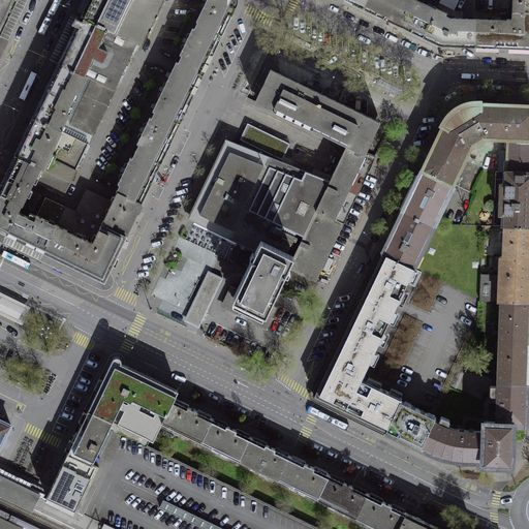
[(0,0),(0,34),(17,0),(0,0)]
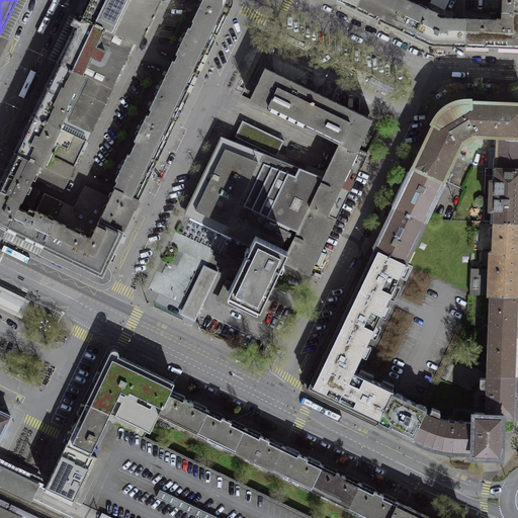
[(166,0),(86,0),(79,16),(134,42),(139,45),(160,0),(159,0),(165,0),(166,0)]
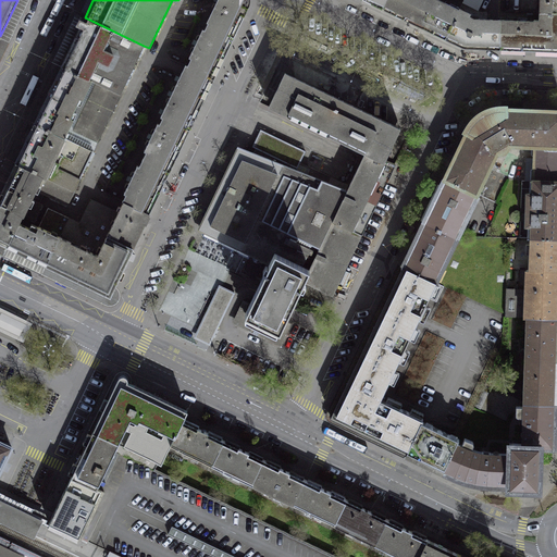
[(250,2),(249,0),(217,0),(207,22),(208,23),(221,28),(220,31),(234,37),(250,2)]
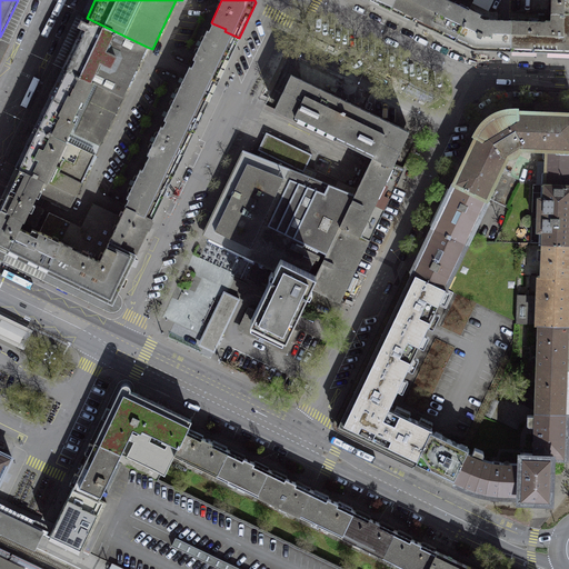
[(370,0),(391,10),(395,0),(370,0)]
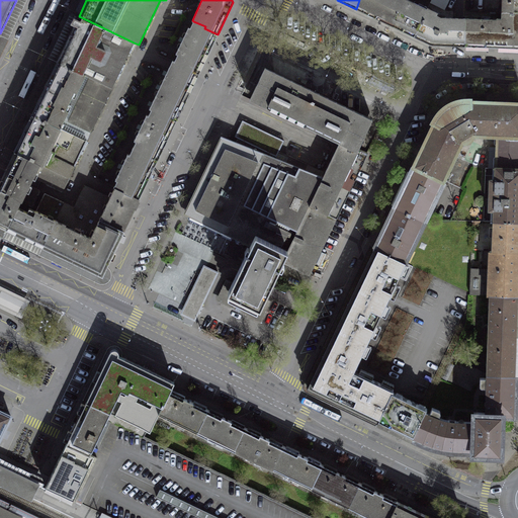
[(428,8),(408,0),(359,0),(356,9),(384,22),(414,36),(428,8)]
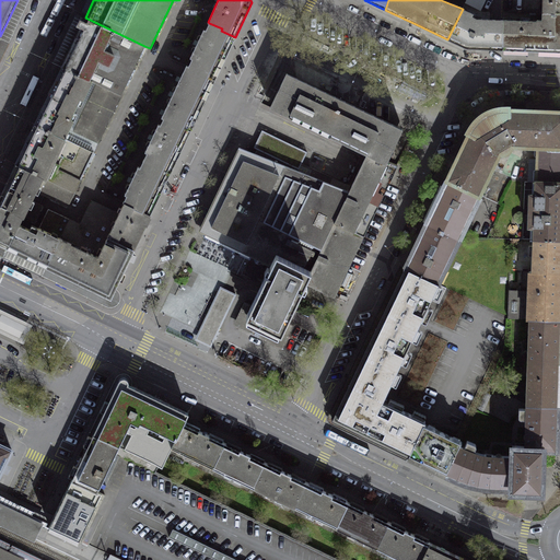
[(441,0),(463,9),(466,0),(441,0)]
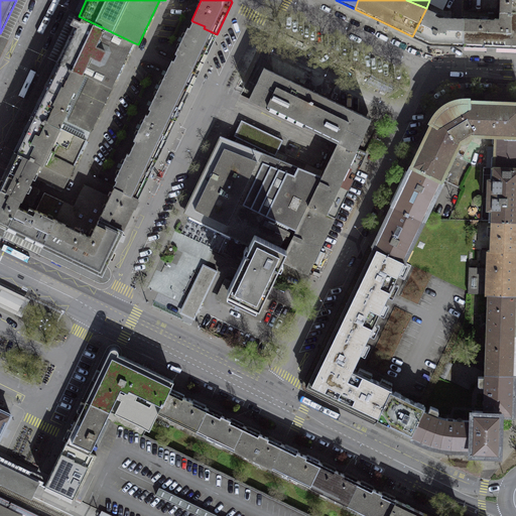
[(446,0),(429,0),(428,2),(442,9),(446,0)]
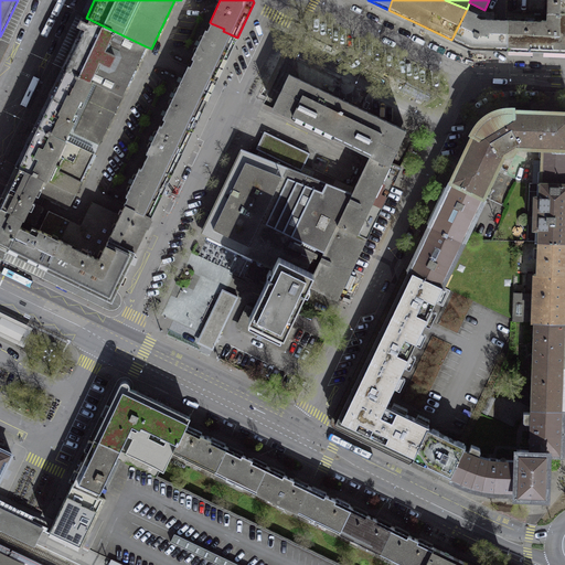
[(564,13),(564,0),(546,0),(547,13),(564,13)]
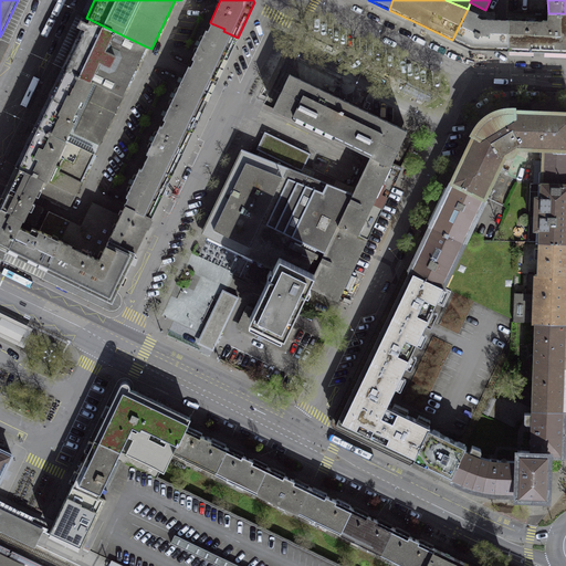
[(478,14),(468,9),(452,40),(471,49),(485,50),(500,51),(509,51),(509,50),(509,20),(505,20),(501,20),(482,19),(477,17),(478,14)]
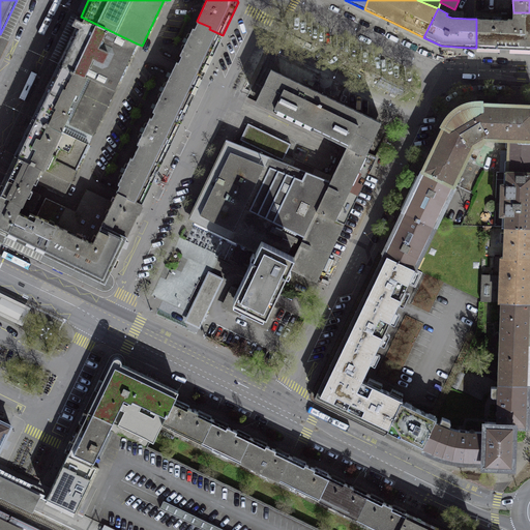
[(529,49),(529,12),(513,12),(512,19),(507,19),(507,20),(476,19),(476,47),(529,49)]
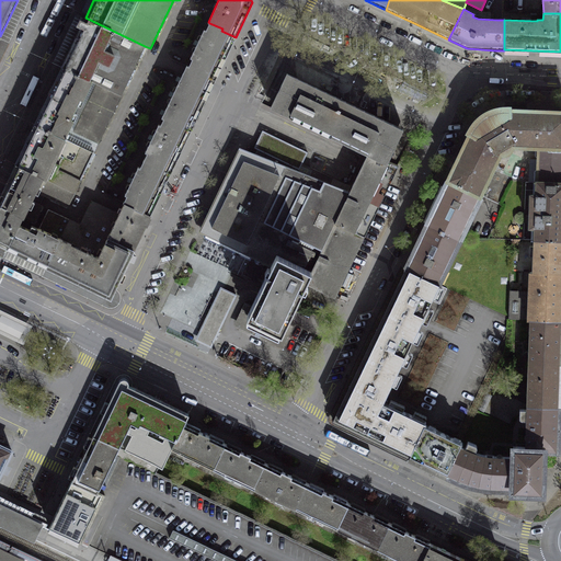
[(86,18),(61,67),(92,81),(96,83),(121,95),(145,46),(86,18)]
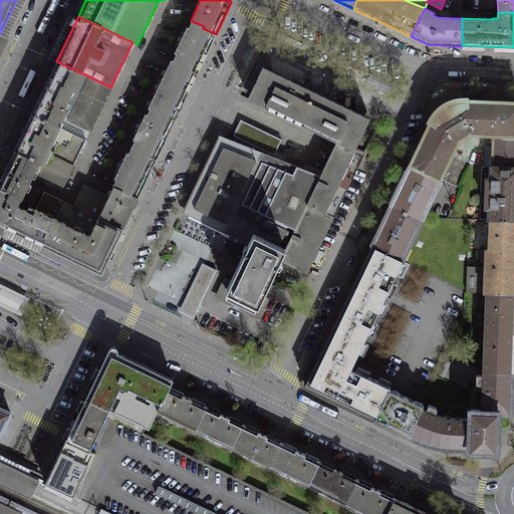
[(197,72),(216,34),(203,28),(204,26),(192,21),(189,28),(187,27),(174,53),(176,53),(173,61),(197,72)]
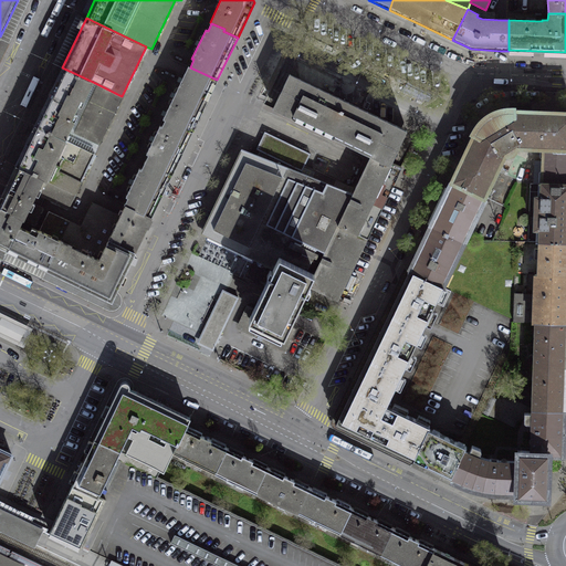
[(213,86),(217,80),(190,67),(188,66),(185,73),(164,118),(165,118),(192,132),(213,86)]
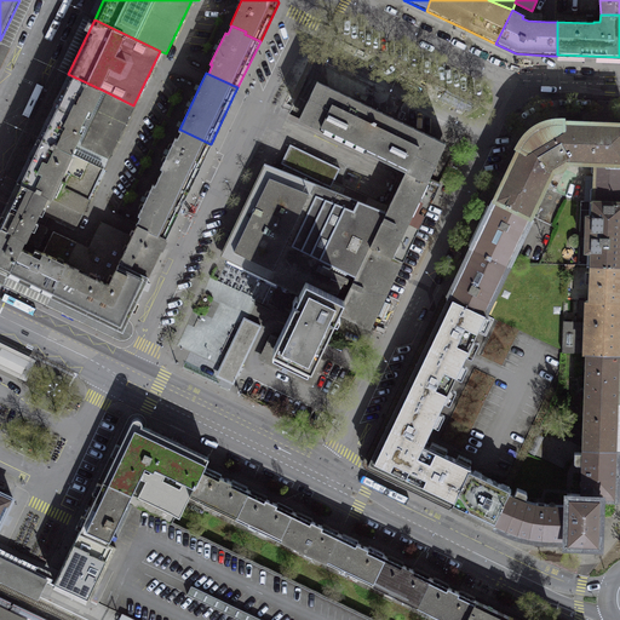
[(40,132),(38,137),(72,153),(74,148),(81,132),(78,131),(89,109),(92,110),(102,90),(68,74),(40,132)]
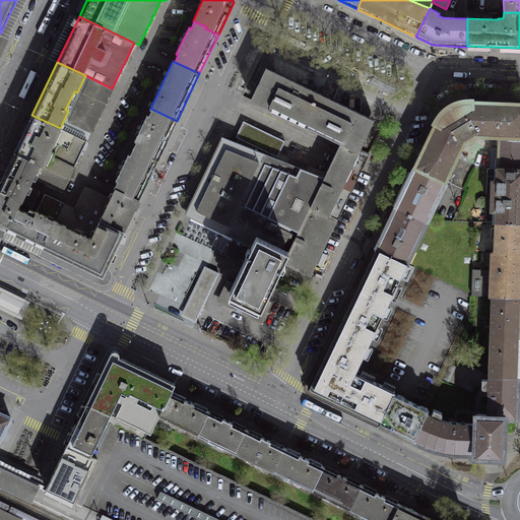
[(320,93),(266,68),(251,100),(305,126),(320,93)]
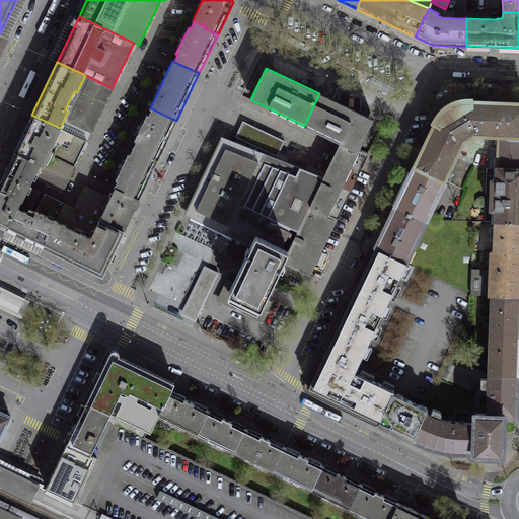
[(91,132),(112,88),(89,77),(68,122),(91,132)]
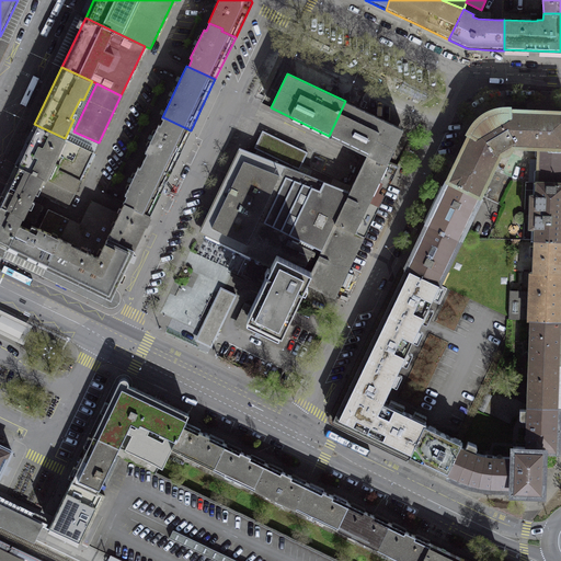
[(403,129),(345,101),(329,136),(367,155),(387,163),(388,160),(403,129)]
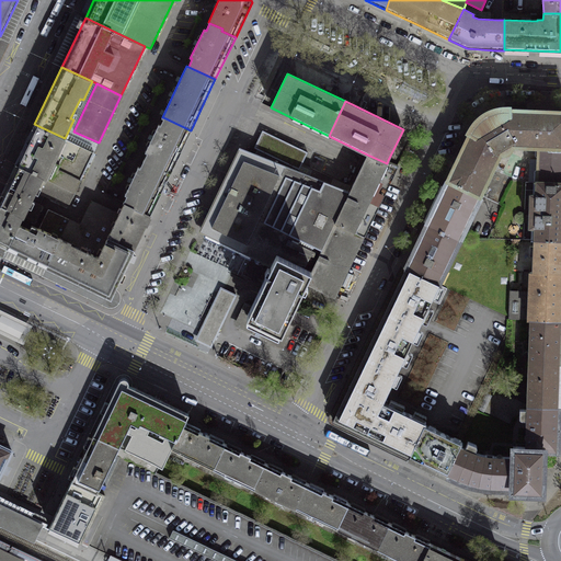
[(504,110),(493,112),(485,115),(479,121),(472,129),(468,139),(448,180),(480,195),(501,152),(503,152),(506,152),(508,152),(510,151),(511,149),(512,146),(538,147),(537,182),(560,182),(560,111),(515,110),(504,110)]
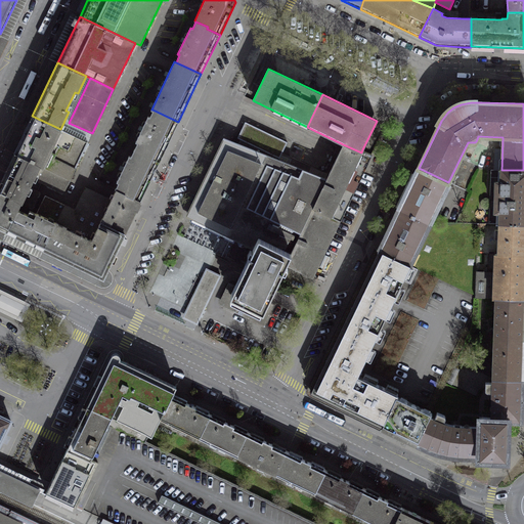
[(159,162),(178,122),(153,110),(149,117),(147,117),(136,141),(137,142),(134,149),(159,162)]
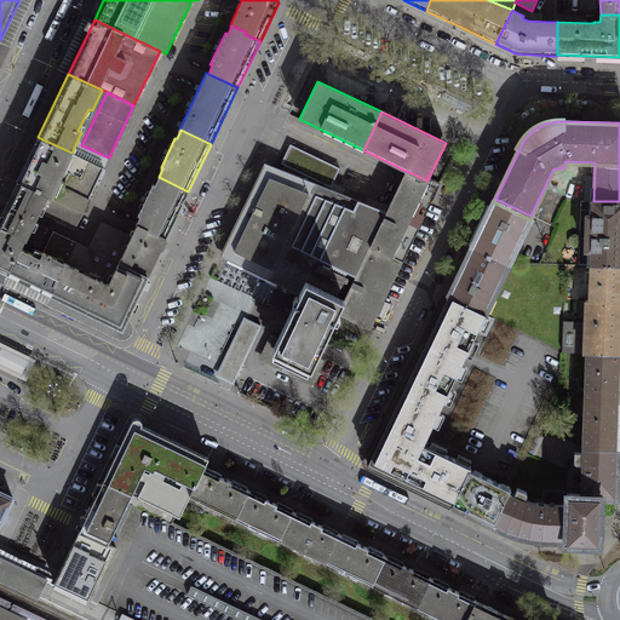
[(38,137),(17,181),(51,196),(82,212),(103,168),(72,153),(38,137)]
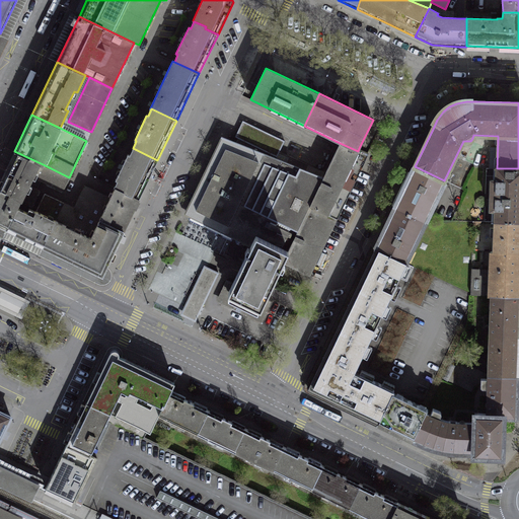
[(199,183),(298,231),(309,206),(323,177),(273,157),(274,155),(277,157),(285,141),(242,121),(235,137),(238,138),(236,142),(221,137),(199,183)]
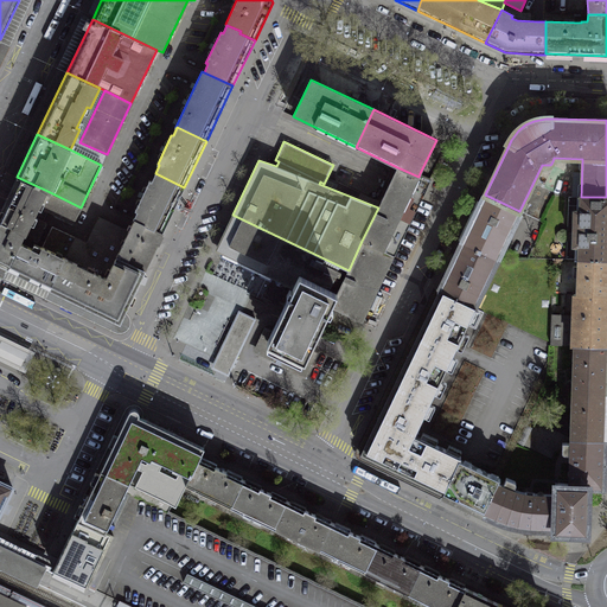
[(419,177),(397,167),(394,176),(378,208),(362,241),(394,255),(425,191),(430,179),(420,173),(419,177)]
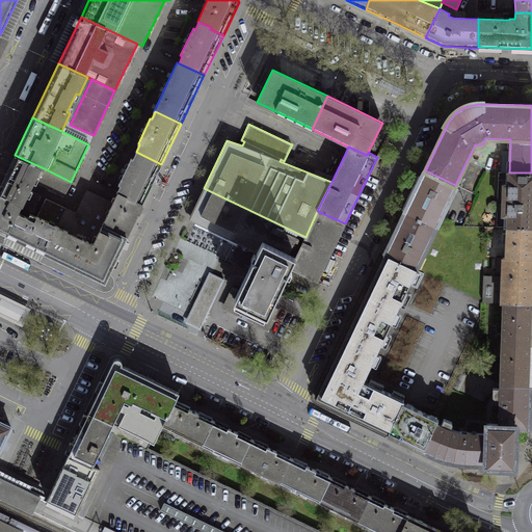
[(141,204),(161,164),(136,152),(133,159),(131,158),(118,184),(120,185),(116,192),(141,204)]
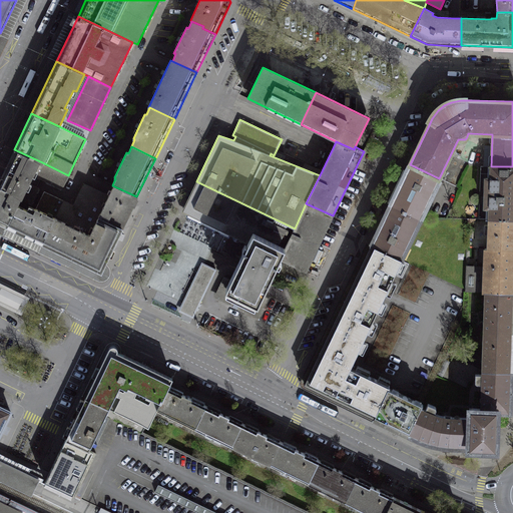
[(14,149),(0,177),(0,186),(16,194),(31,202),(38,187),(28,182),(33,174),(62,188),(68,175),(42,162),(14,149)]
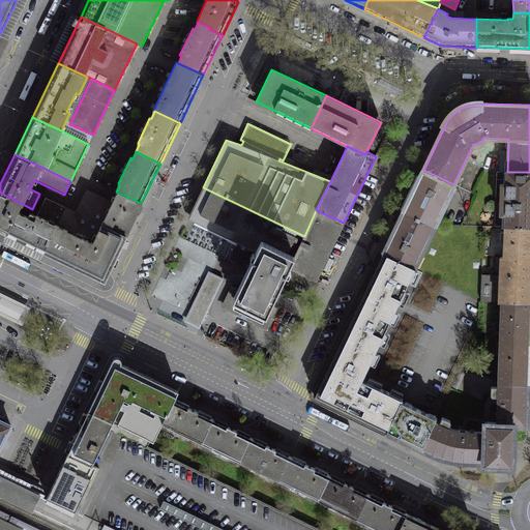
[(453,184),(423,170),(404,211),(434,227),(453,184)]
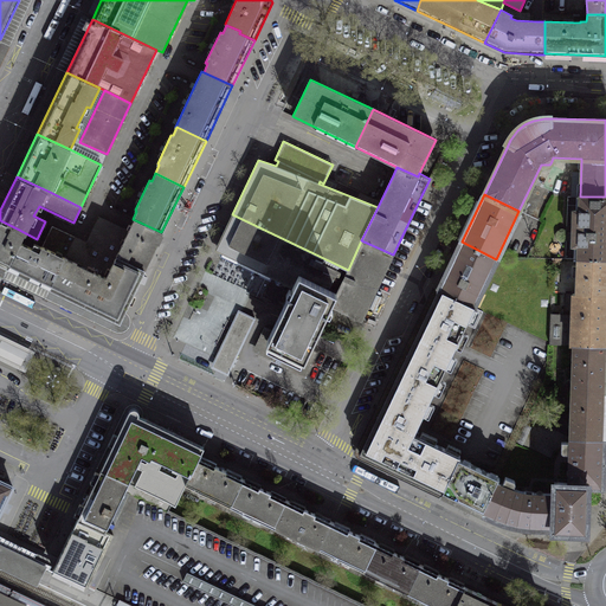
[(605,197),(580,197),(578,259),(605,259),(605,197)]
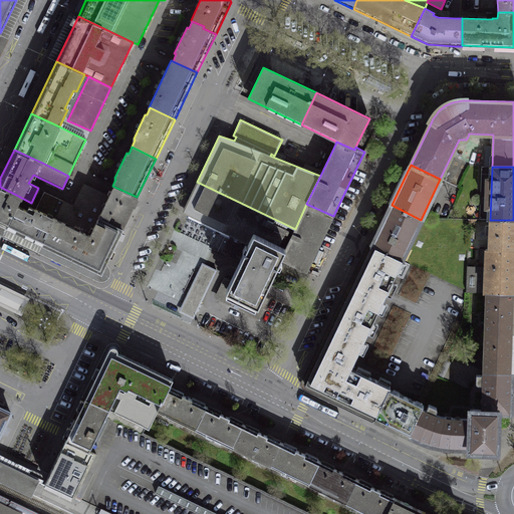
[(254,233),(285,248),(295,229),(197,182),(182,212),(186,214),(187,219),(200,225),(204,224),(205,228),(215,232),(218,231),(220,235),(229,239),(233,238),(234,241),(236,243),(240,242),(247,245),(248,243),(249,243),(254,233)]
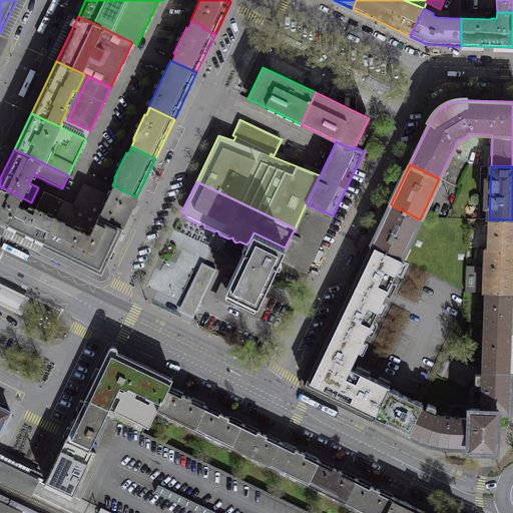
[(100,272),(122,228),(97,216),(108,195),(107,194),(83,183),(73,205),(63,200),(62,201),(42,243),(100,272)]
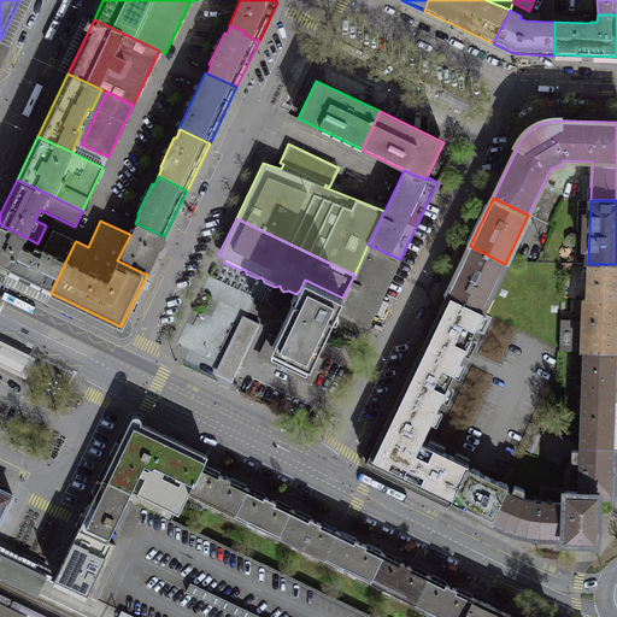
[(162,242),(164,236),(135,223),(133,228),(129,234),(130,235),(117,260),(147,275),(162,242)]
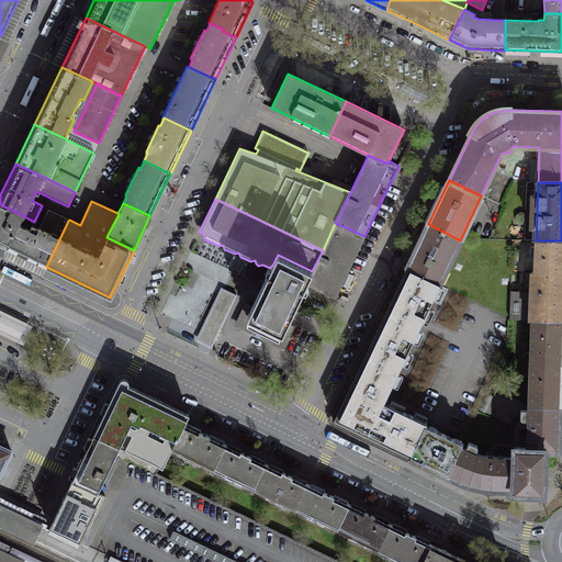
[(0,244),(7,248),(18,224),(13,222),(18,213),(0,204),(0,244)]
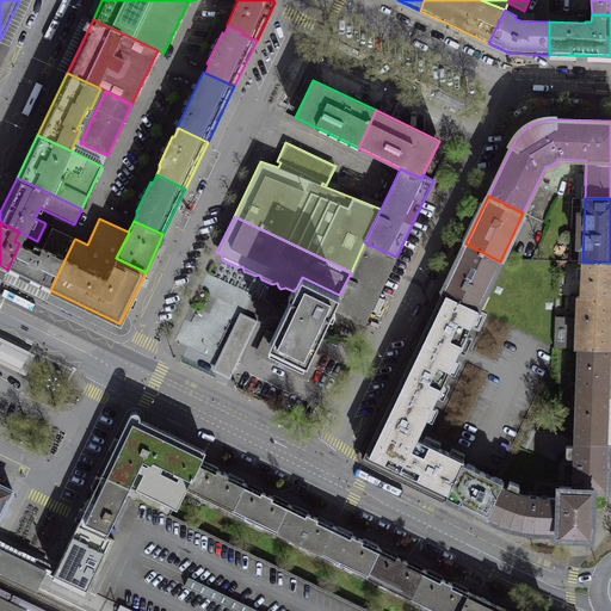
[(50,290),(74,240),(51,229),(39,254),(19,244),(7,270),(50,290)]
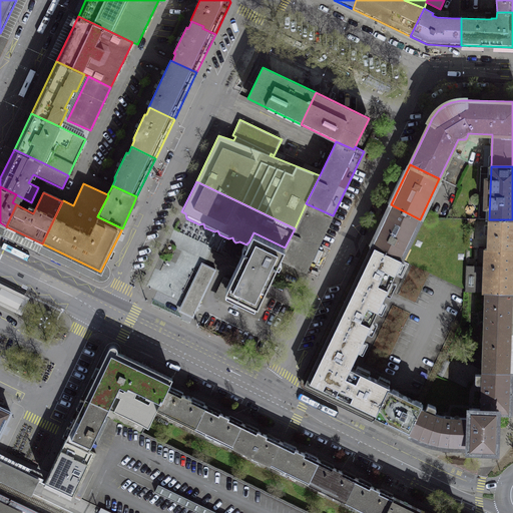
[(307,272),(333,215),(306,203),(295,228),(285,247),(280,259),(307,272)]
